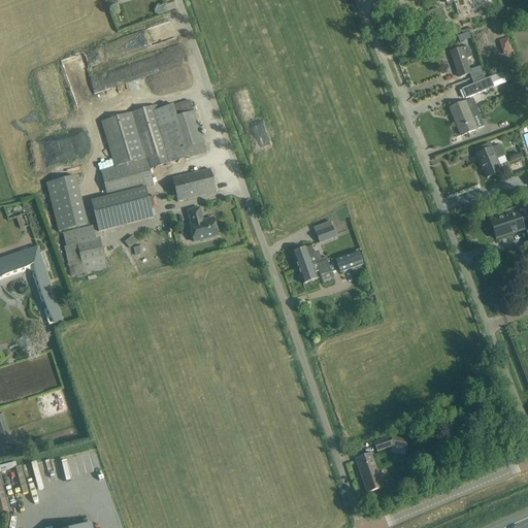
[(443,21),(439,8),(421,14),(425,28),(443,21)]
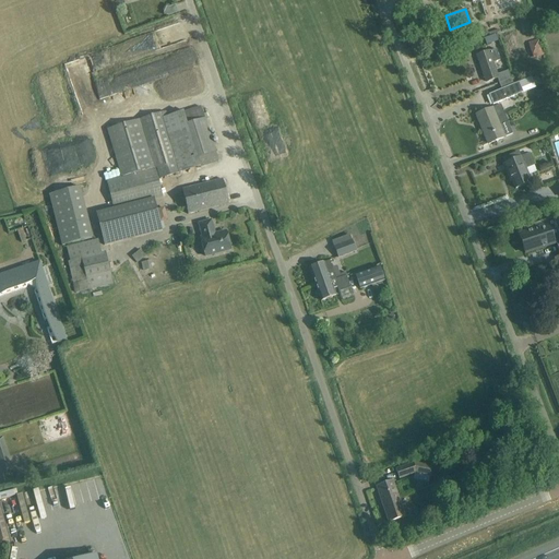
[(486,36),(482,26),(470,31),(473,40),(486,36)]
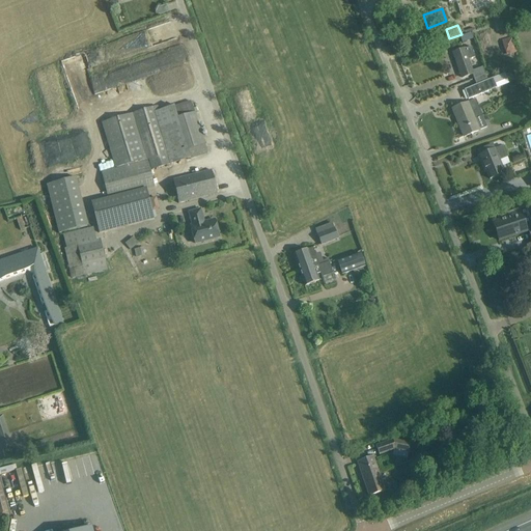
[(518,52),(512,37),(502,40),(506,56),(518,52)]
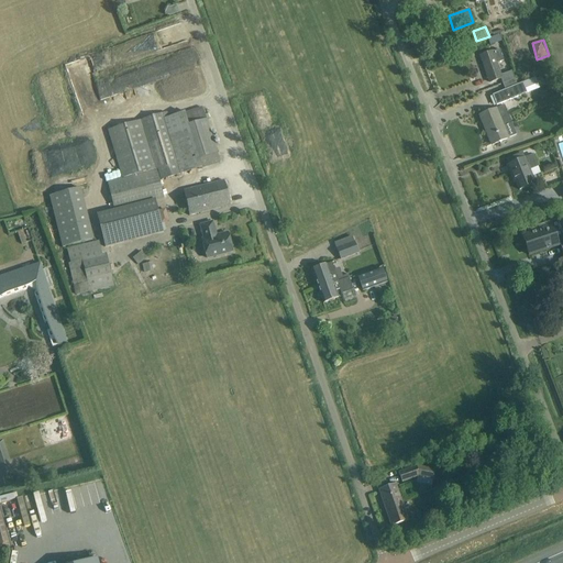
[(503,84),(515,79),(512,72),(500,76),(496,64),(504,61),(499,50),(481,56),(489,83),(500,79),(503,84)]
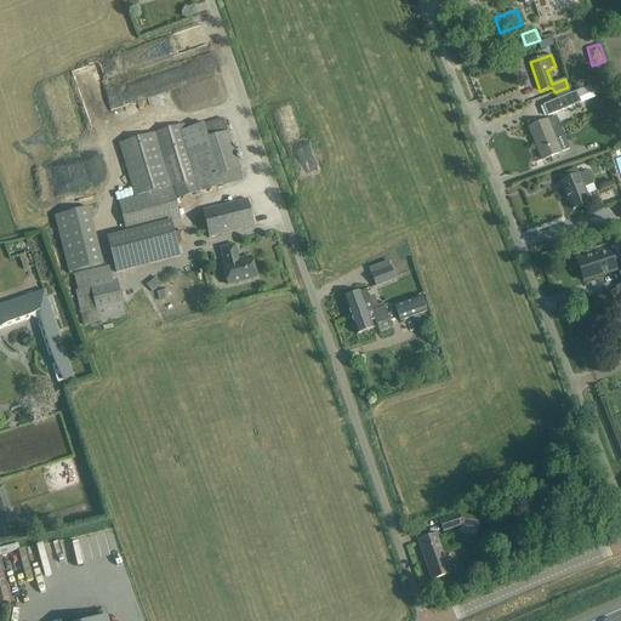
[(163,87),(214,73),(210,57),(158,72),(163,87)]
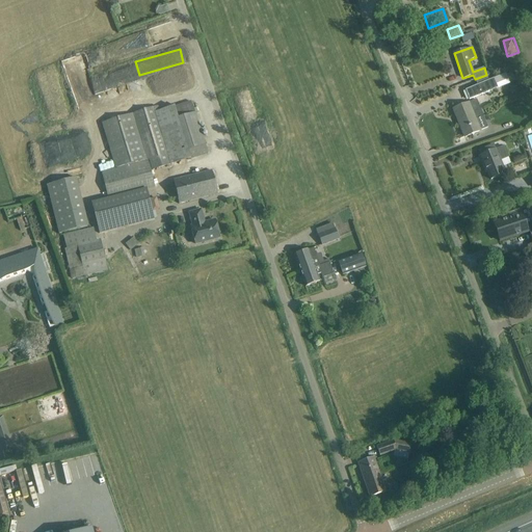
[(509,83),(505,74),(466,90),(470,100),(509,83)]
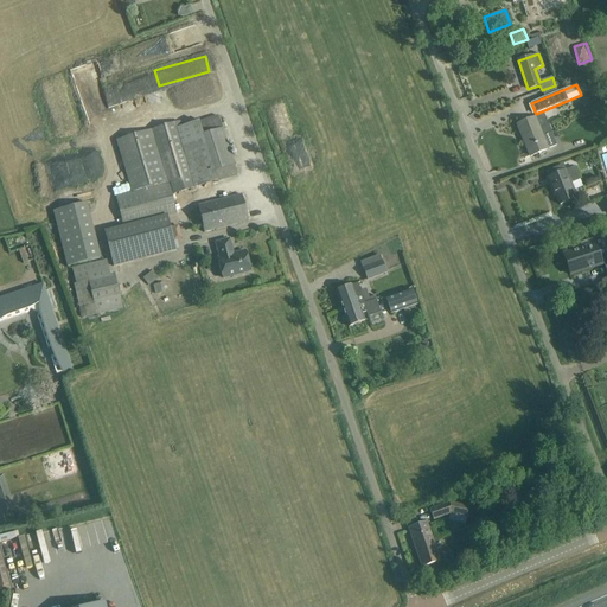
[(551,133),(544,114),(517,125),(530,157),(548,149),(542,136),(551,133)]
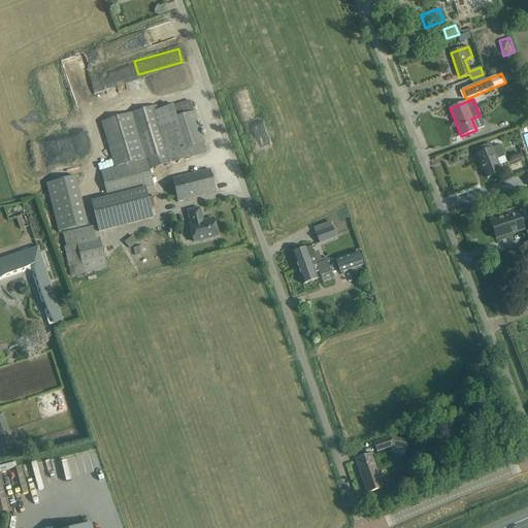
[(101,125),(114,167),(146,160),(147,160),(151,169),(206,153),(190,101),(158,111),(157,106),(101,125)]
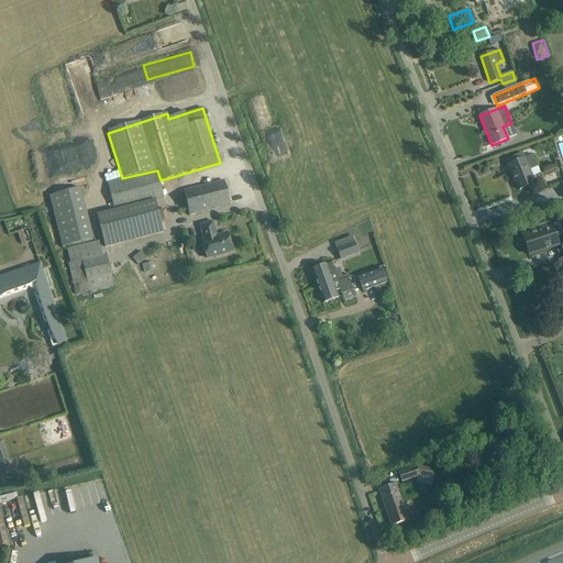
[(538,167),(533,154),(525,158),(522,153),(507,159),(509,165),(507,165),(512,180),(515,179),(519,190),(534,184),(529,170),(538,167)]
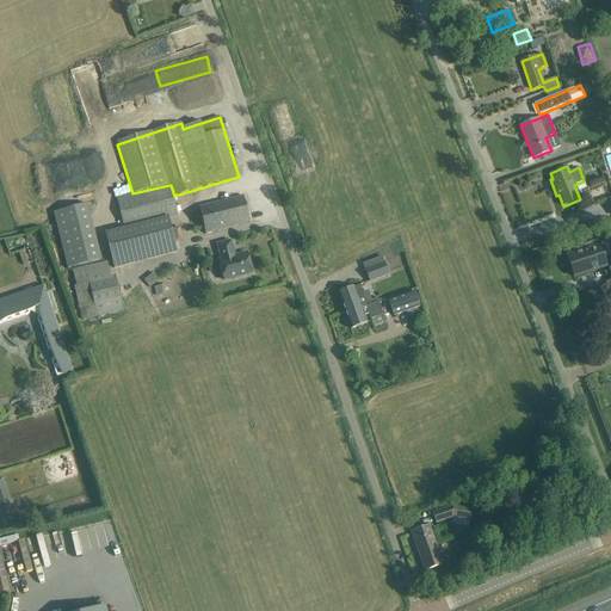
[(170,185),(116,197),(124,230),(168,218),(178,216),(170,185)]
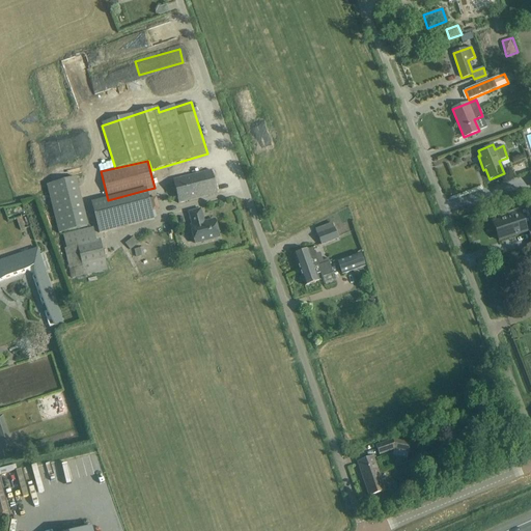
[(218,193),(212,170),(173,179),(178,202),(218,193)]
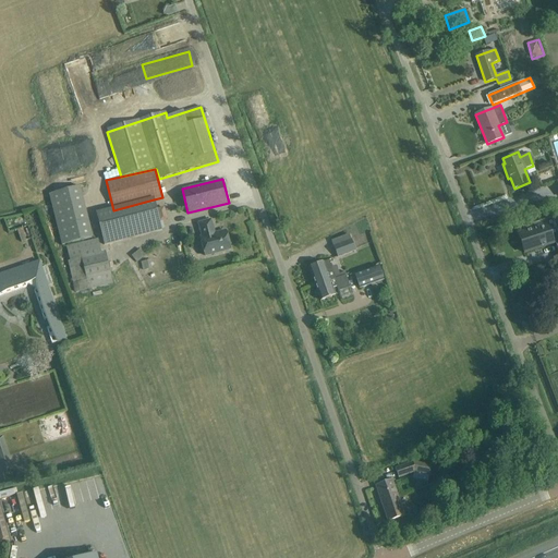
[(93,238),(81,187),(49,195),(62,246),(93,238)]
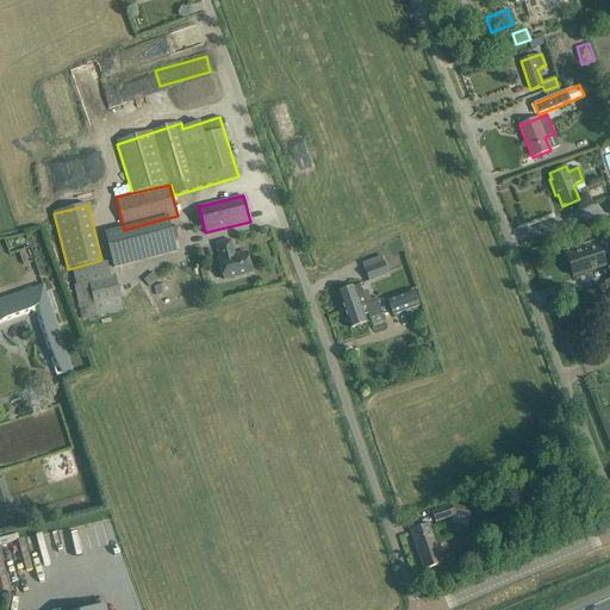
[(124,230),(105,235),(111,260),(113,268),(176,253),(168,218),(124,230)]
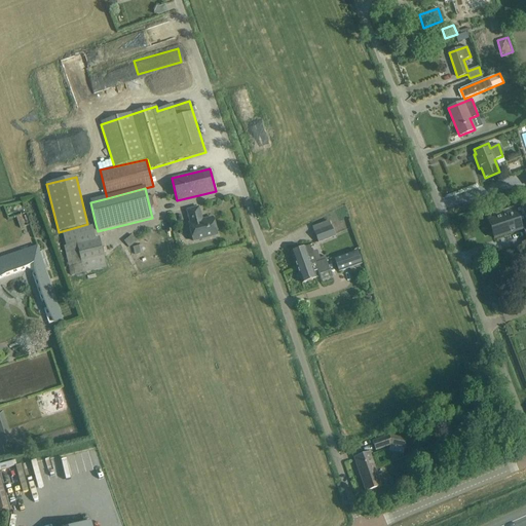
[(202,220),(198,208),(186,211),(189,223),(187,223),(192,241),(217,235),(213,218),(202,220)]
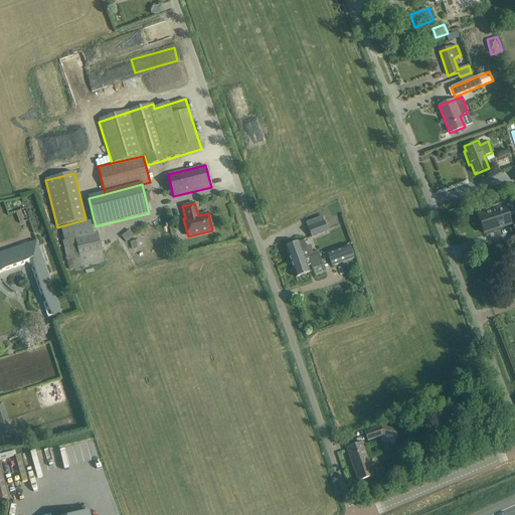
[(484,214),(478,216),(484,233),(511,224),(505,207),(499,209),(497,204),(482,209),(484,214)]
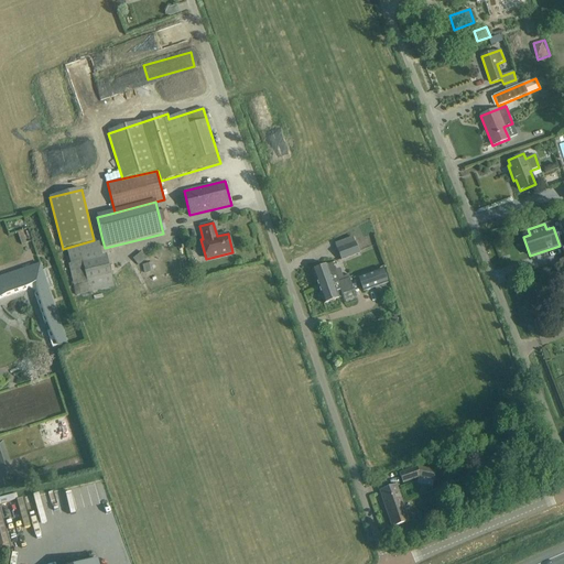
[(359,253),(353,237),(335,243),(342,260),(359,253)]
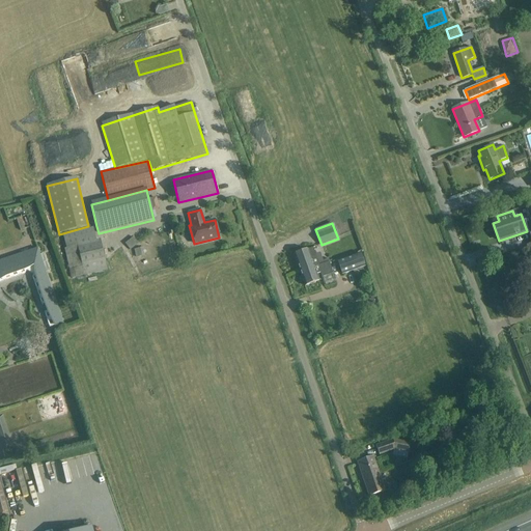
[(96,226),(63,234),(66,248),(64,249),(71,278),(107,270),(100,239),(99,233),(96,226)]
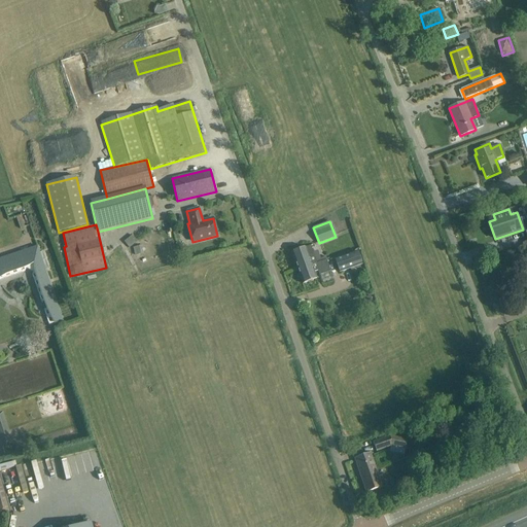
[(128,247),(137,242),(134,235),(125,240),(128,247)]
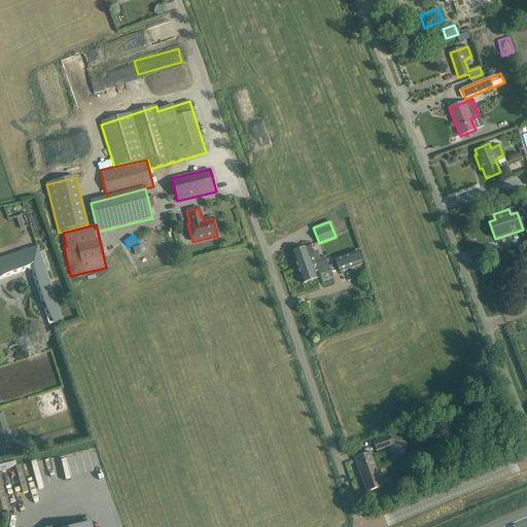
[(309,259),(315,257),(311,246),(291,253),(297,269),(311,264),(309,259)]
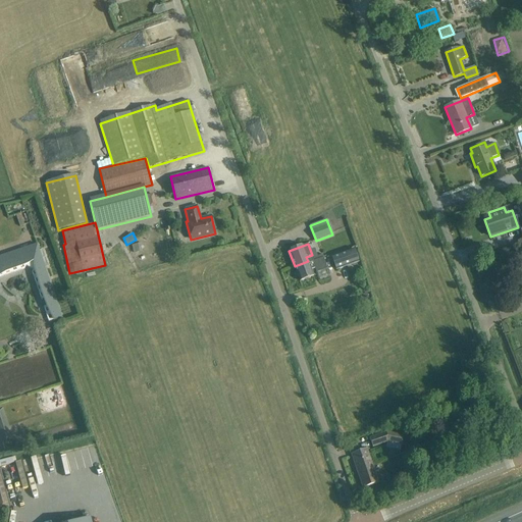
[(44,307),(49,322),(54,320),(62,318),(37,245),(0,256),(0,276),(24,268),(25,266),(33,269),(32,272),(41,300),(47,298),(49,305),(44,307)]
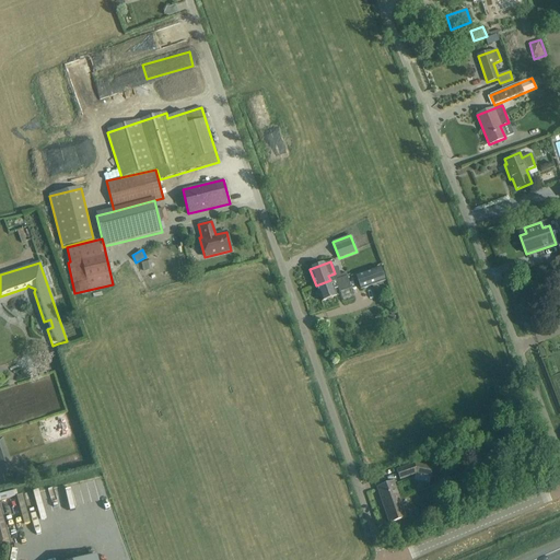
[(385,280),(381,267),(357,276),(362,289),(385,280)]
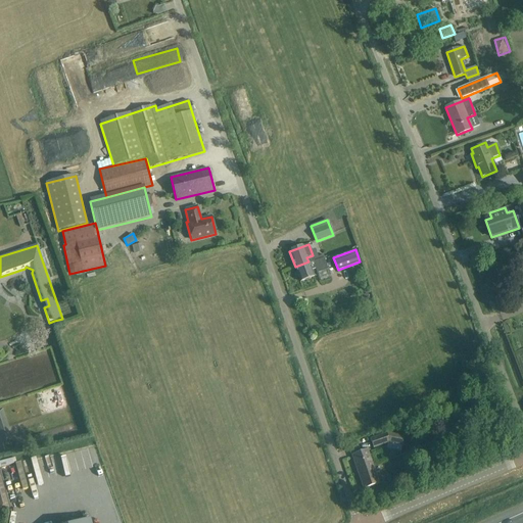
[(308,262),(295,267),(300,282),(314,277),(312,270),(316,269),(317,273),(328,269),(324,257),(315,262),(313,255),(306,257),(308,262)]
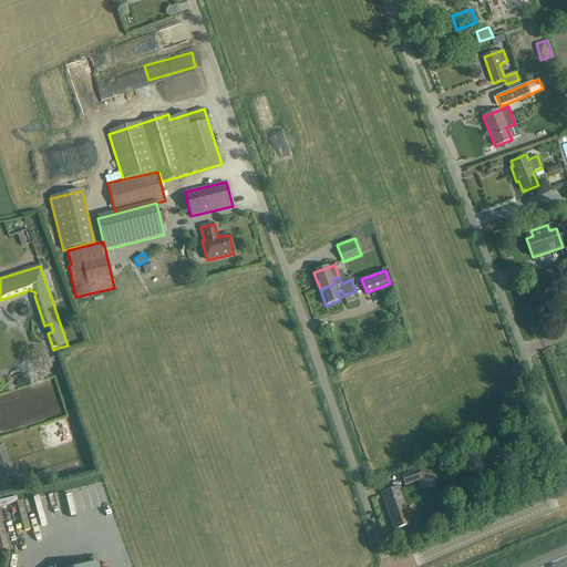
[(0,467),(9,465),(2,444),(0,444),(0,467)]
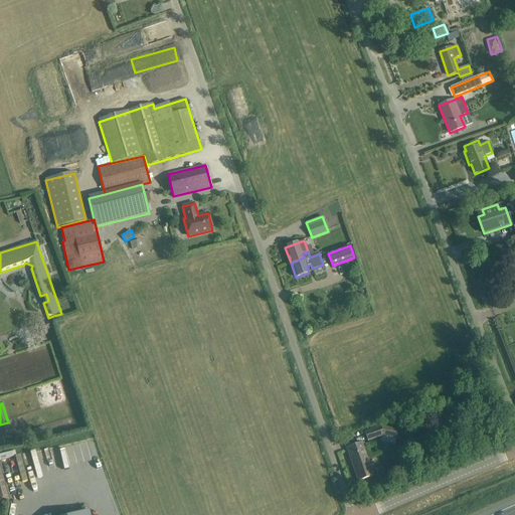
[(491,428),(492,411),(483,411),(482,430),(491,428)]
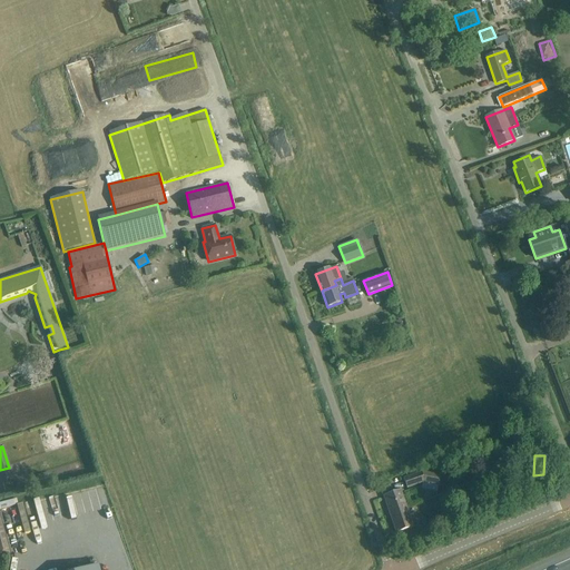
[(439,487),(440,475),(424,472),(404,479),(408,488),(423,483),(439,487)]
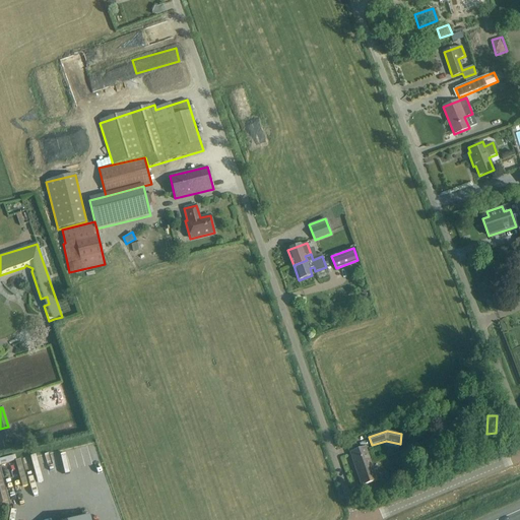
[(377,481),(366,447),(350,453),(362,486),(377,481)]
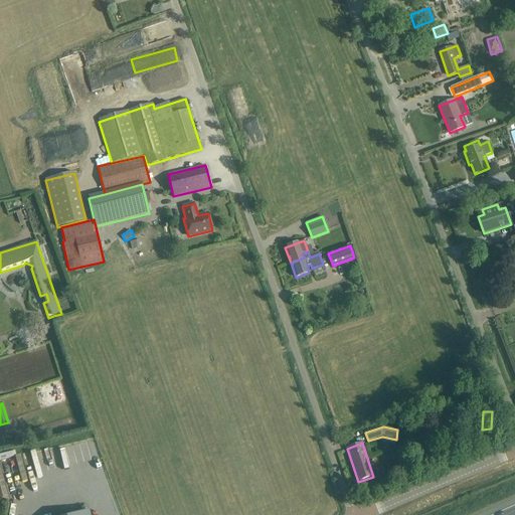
[(0,468),(0,502),(9,500),(0,468)]
